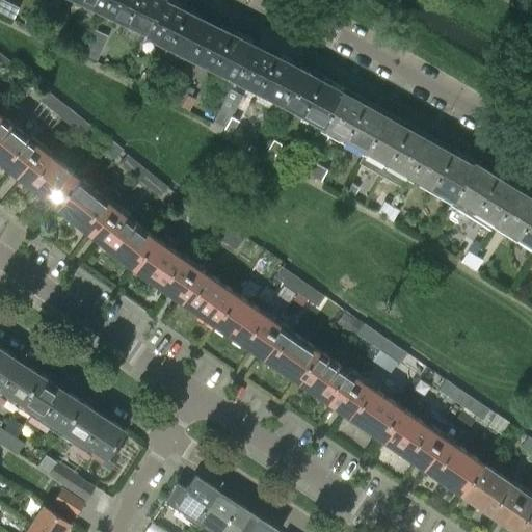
[(2,0),(0,0),(0,12),(12,20),(19,7),(2,0)]
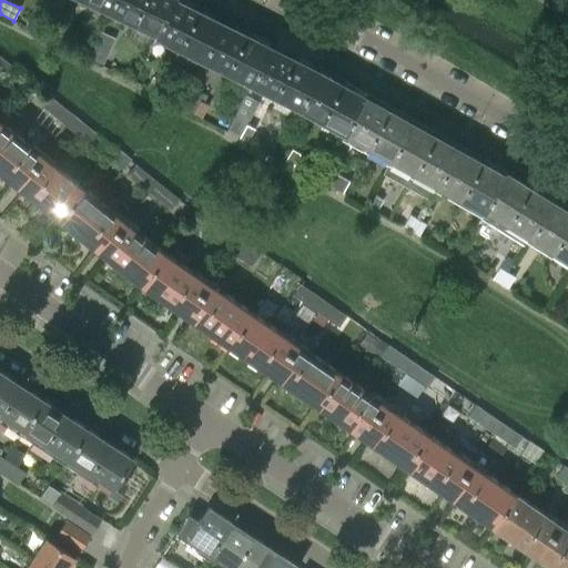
[(89,0),(110,10),(114,0),(89,0)]
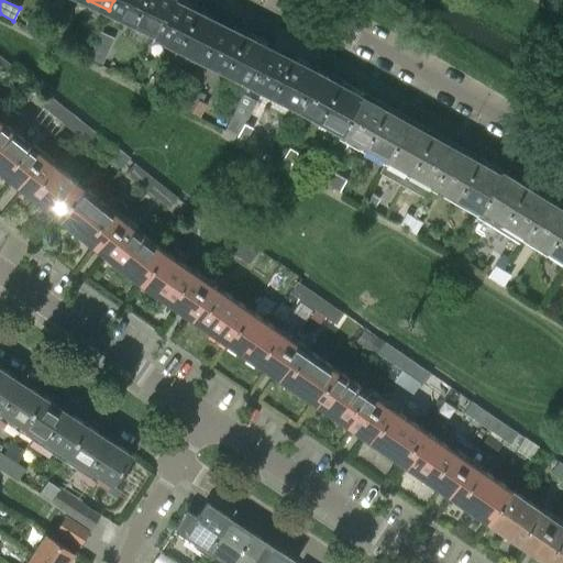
[(173,0),(113,0),(109,10),(156,33),(173,0)]
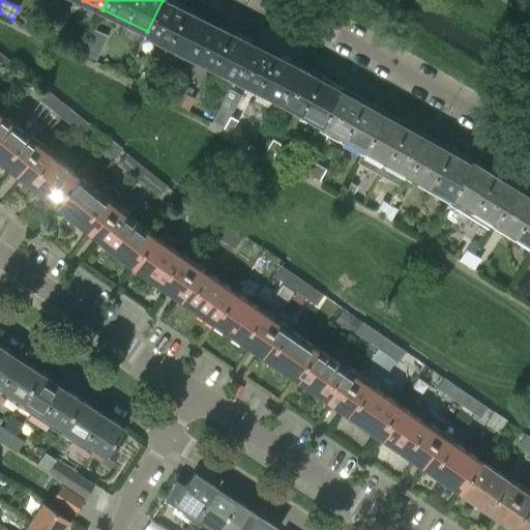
[(146,33),(189,55),(207,22),(164,0),(163,0),(147,31),(146,33)]
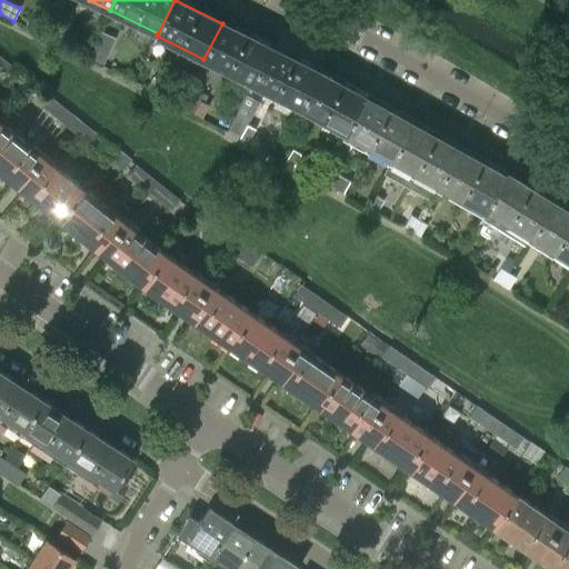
[(26,20),(21,29),(36,37),(40,28),(26,20)]
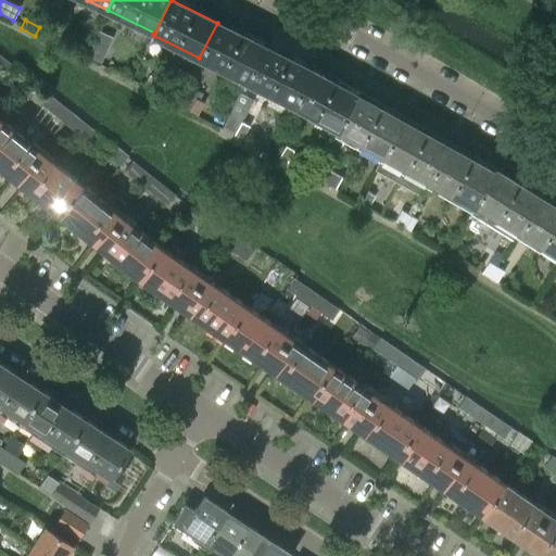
[(264,46),(217,23),(199,58),(245,80),(264,46)]
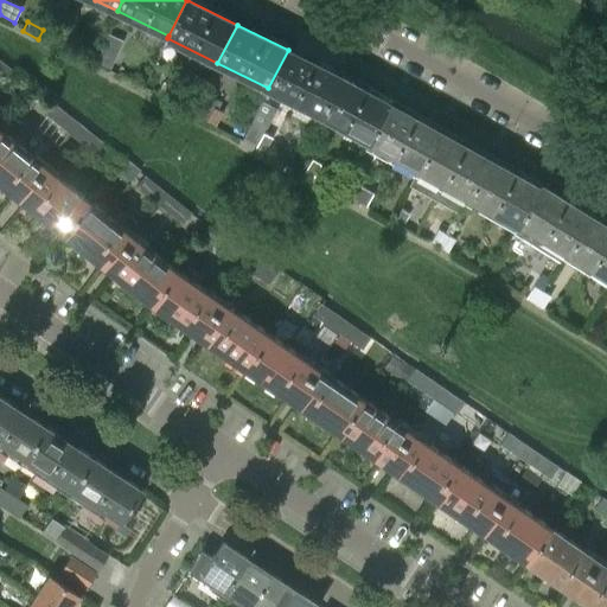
[(61,30),(55,43),(63,48),(70,34),(61,30)]
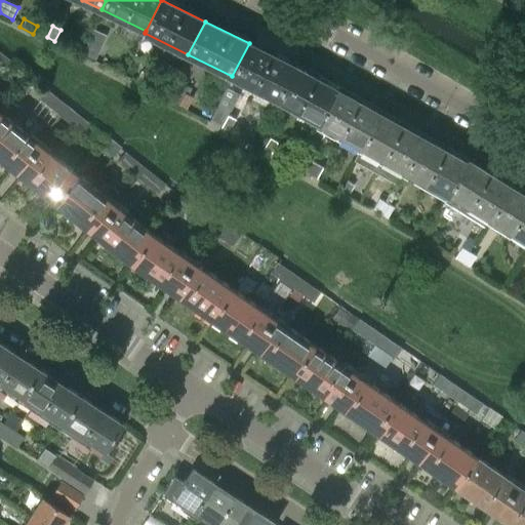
[(90,41),(85,52),(95,57),(101,46),(90,41)]
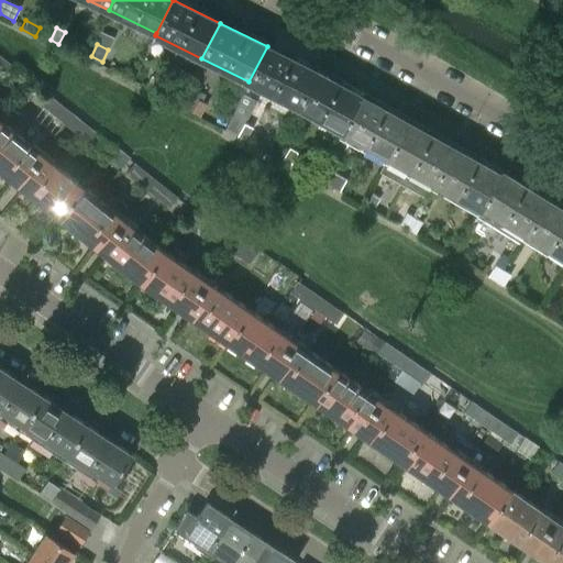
[(249,81),(295,105),(313,70),(267,46),(249,81)]
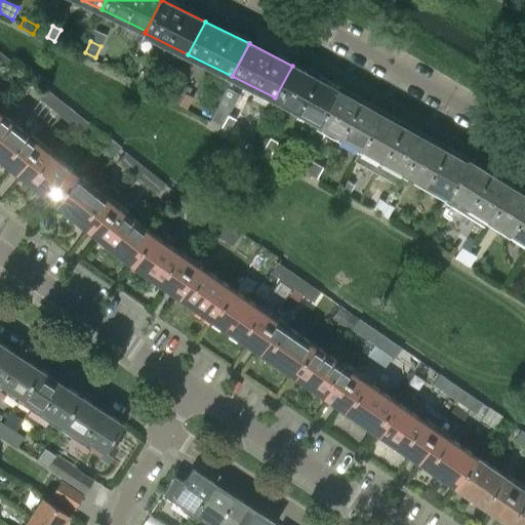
[(5,56),(0,62),(0,68),(3,72),(11,62),(5,56)]
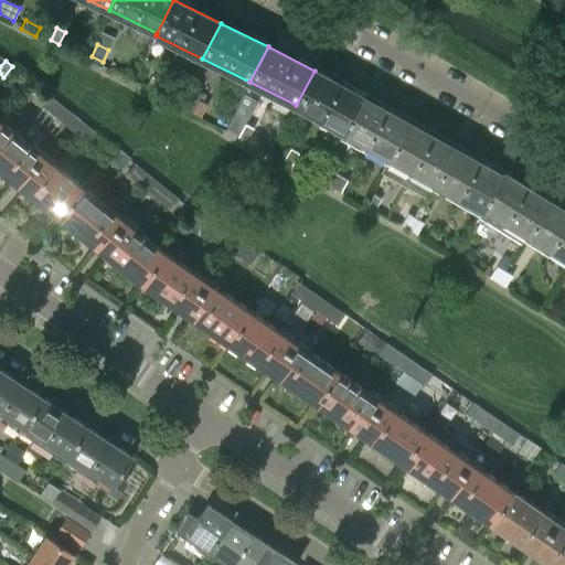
[(362,96),(315,71),(296,105),(342,131),(362,96)]
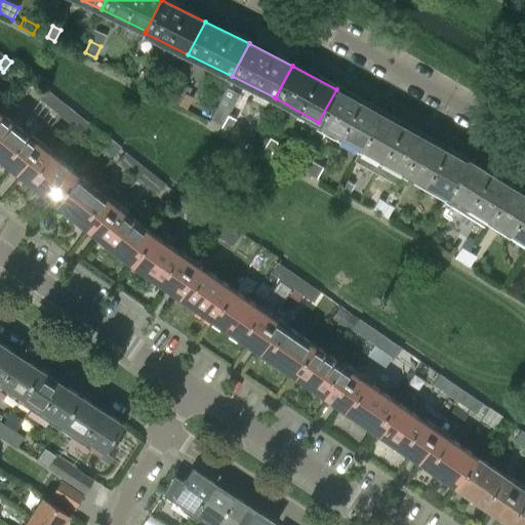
[(140,70),(134,83),(143,86),(149,75),(140,70)]
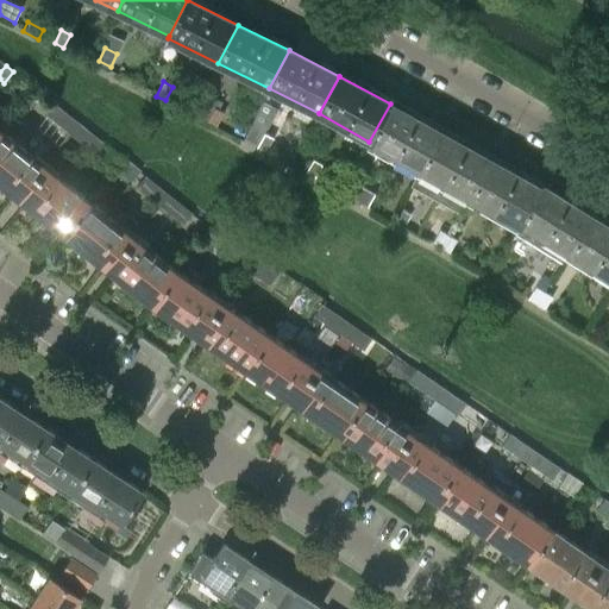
[(207,120),(207,121),(217,126),(224,113),(219,110),(223,101),(206,93),(195,114),(207,120)]
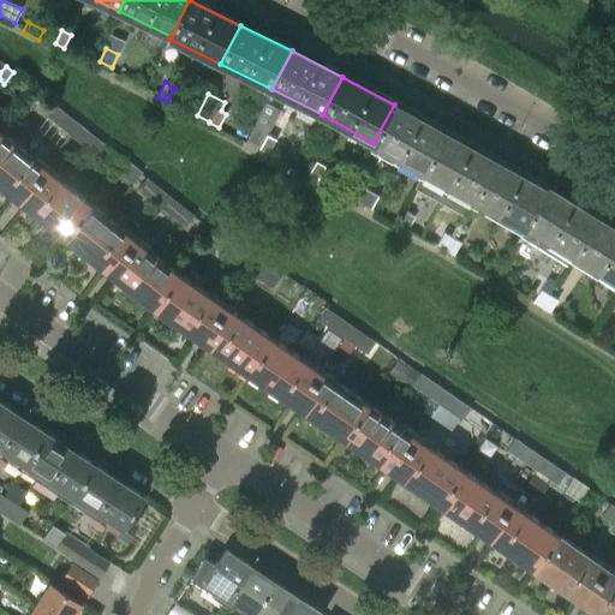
[(372,143),(424,171),(445,133),(394,105),(372,143)]
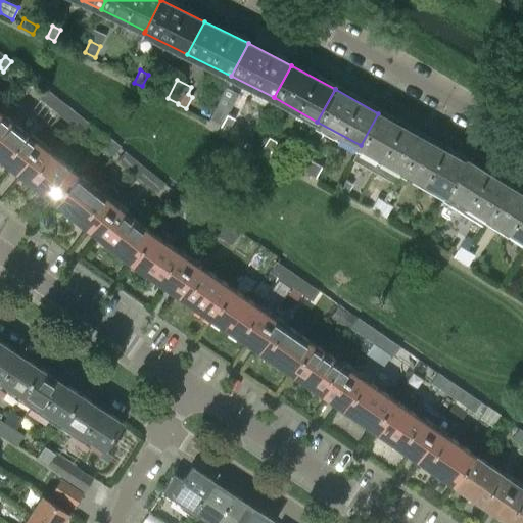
[(47,104),(54,95),(47,90),(40,99),(47,104)]
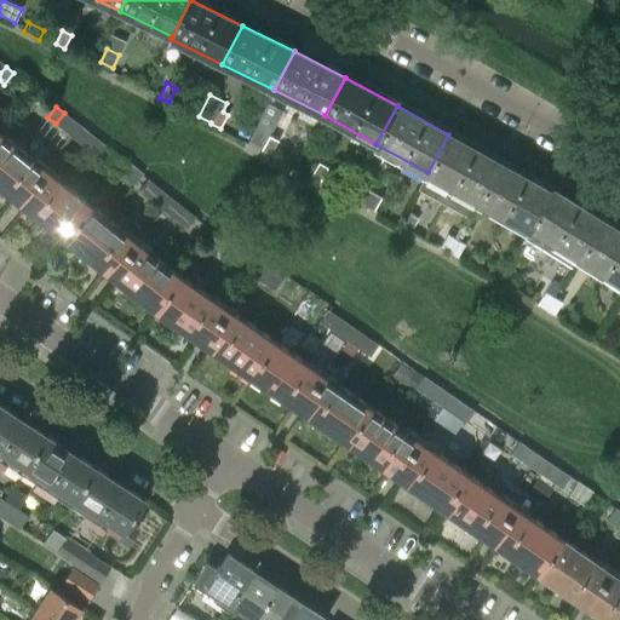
[(63,131),(73,119),(64,113),(56,124),(63,131)]
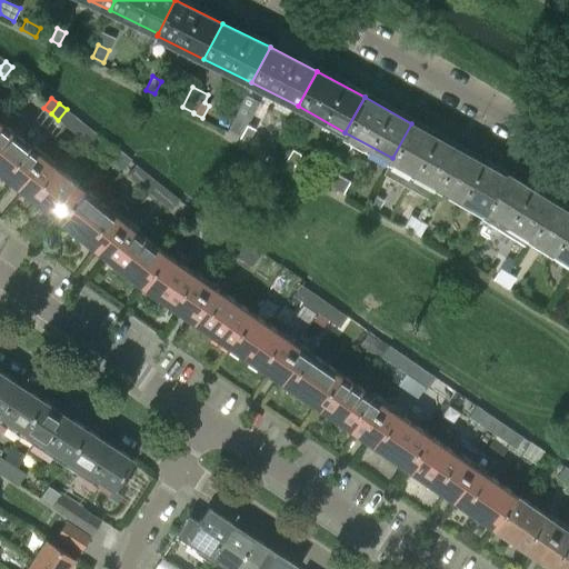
[(66,126),(73,116),(67,109),(58,120),(66,126)]
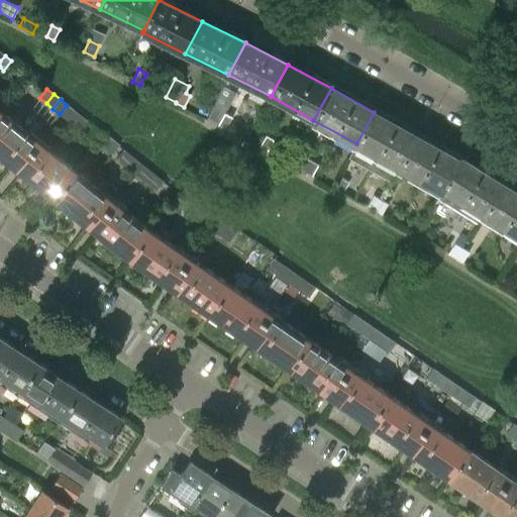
[(218,124),(225,128),(231,117),(224,113),(226,109),(215,103),(207,117),(219,123),(218,124)]
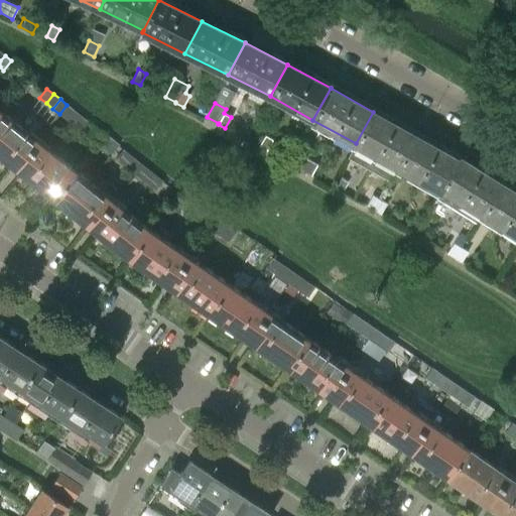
[(66,119),(74,110),(67,105),(59,114),(66,119)]
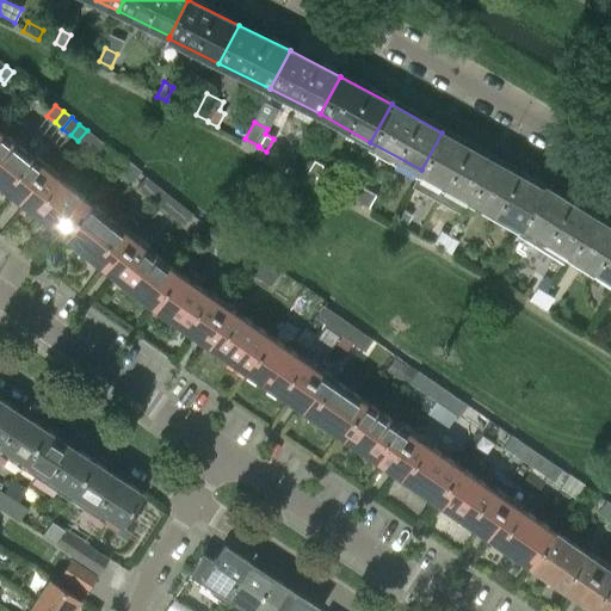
[(0,130),(0,185),(62,235),(90,201),(1,129),(0,130)]
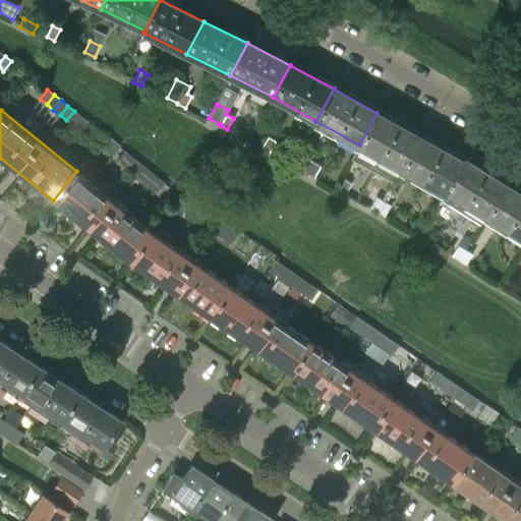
[(73,125),(80,116),(74,111),(66,120),(73,125)]
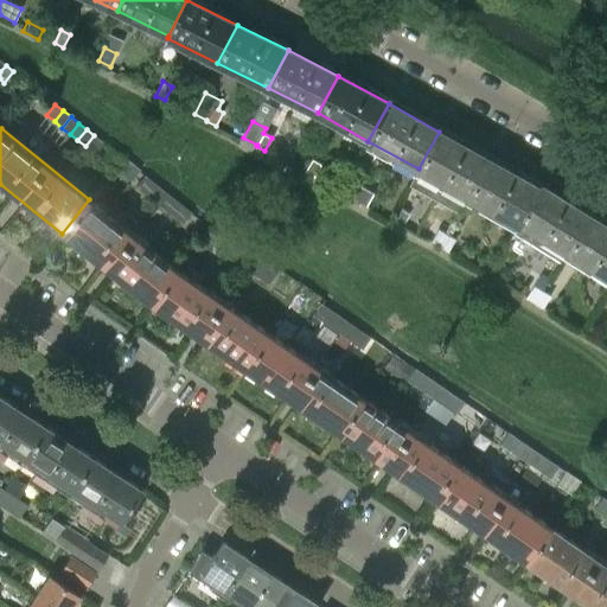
[(439,132),(419,168),(468,197),(489,159),(439,132)]
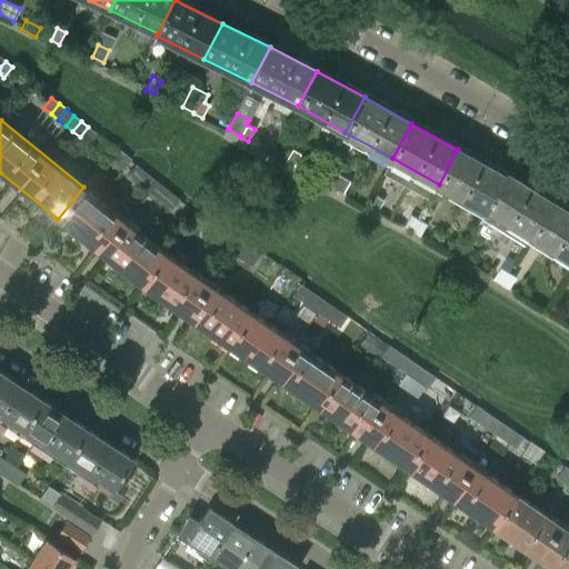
[(87,143),(96,133),(88,127),(80,137),(87,143)]
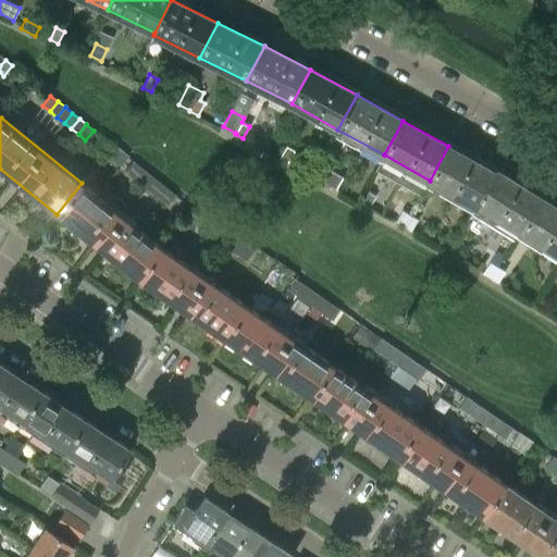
[(108,144),(100,138),(93,148),(100,153),(108,144)]
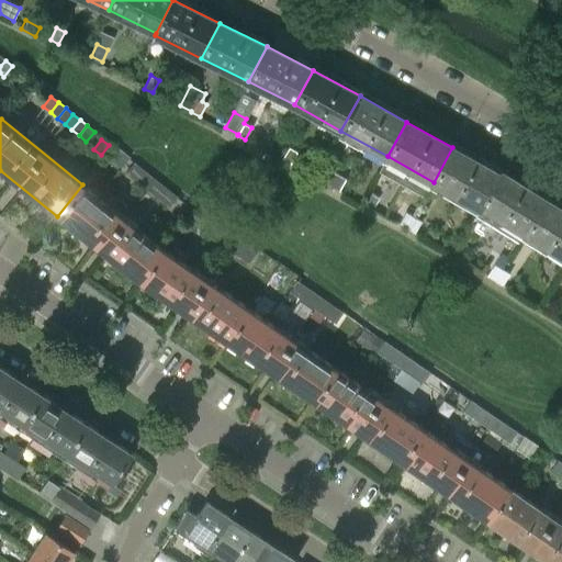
[(104,158),(120,170),(128,158),(114,146),(104,158)]
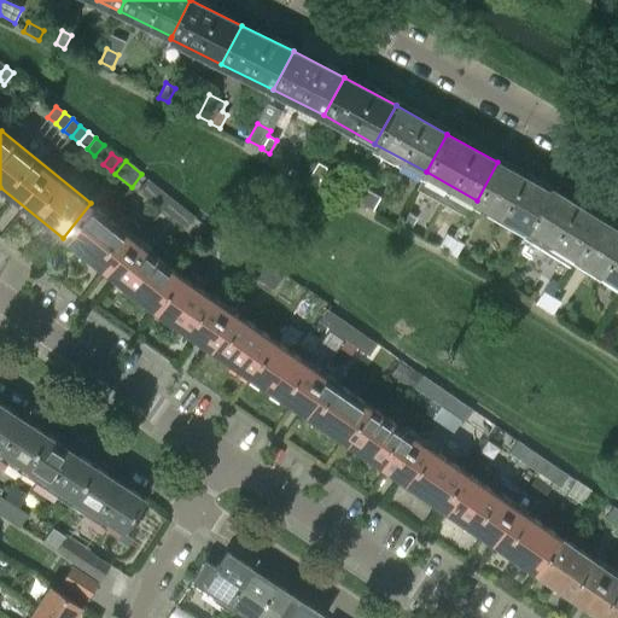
[(318,161),(310,175),(319,180),(327,165),(318,161)]
